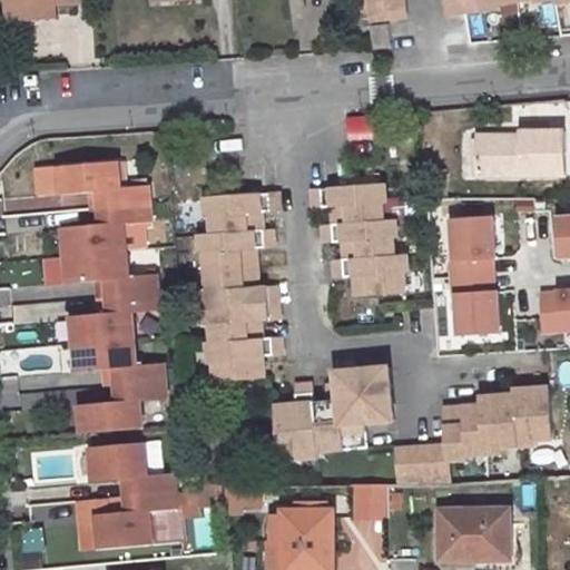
[(369,0),(371,22),(406,18),(403,0),(369,0)]
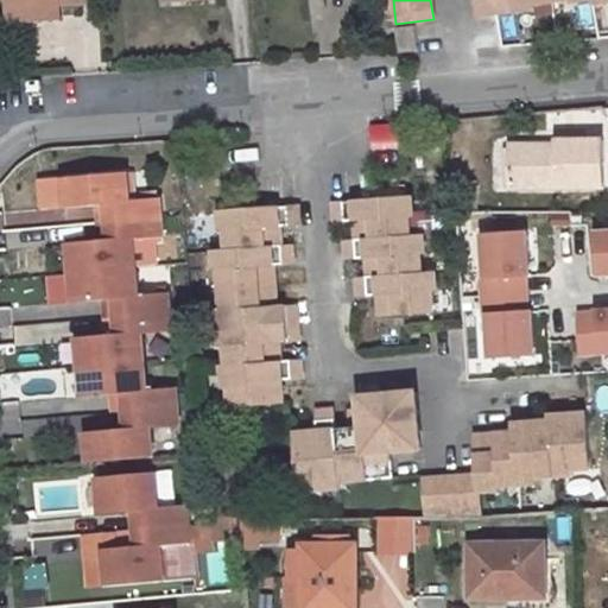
[(607,0),(475,0),(479,17),(514,11),(514,12),(534,8),(533,5),(558,0),(570,0),(570,2),(584,0),(591,0),(593,5),(607,1),(607,0)]
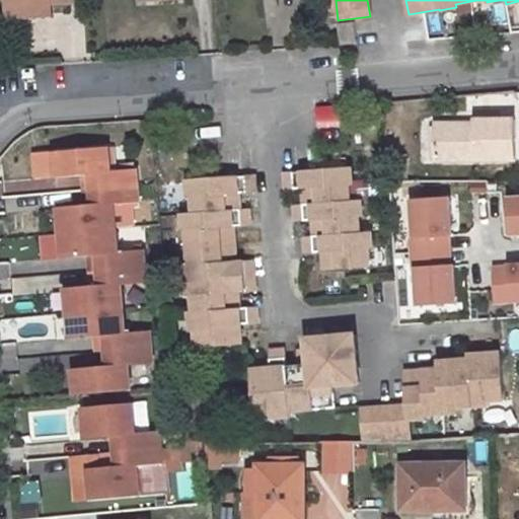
[(6,4),(7,17),(54,15),(53,2),(6,4)]
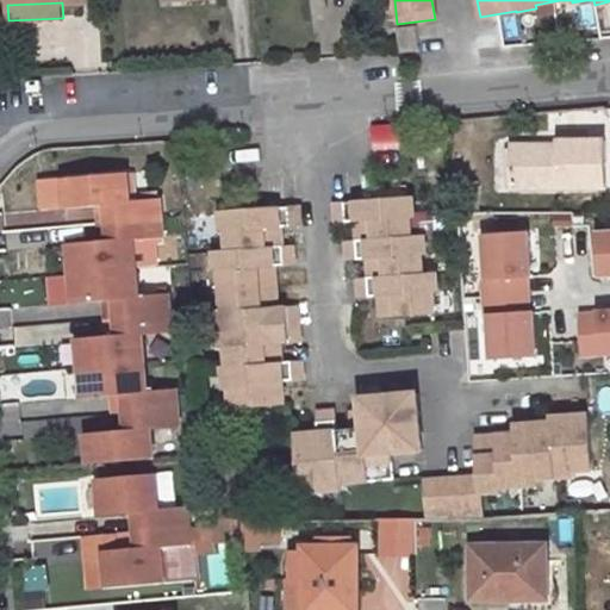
[(416,26),(398,29),(400,54),(418,51),(416,26)]
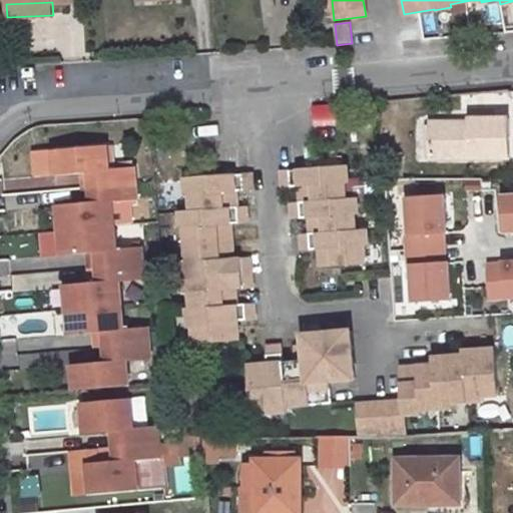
[(460,122),(429,122),(429,159),(509,159),(509,119),(469,119),(469,125),(460,125),(460,122)]
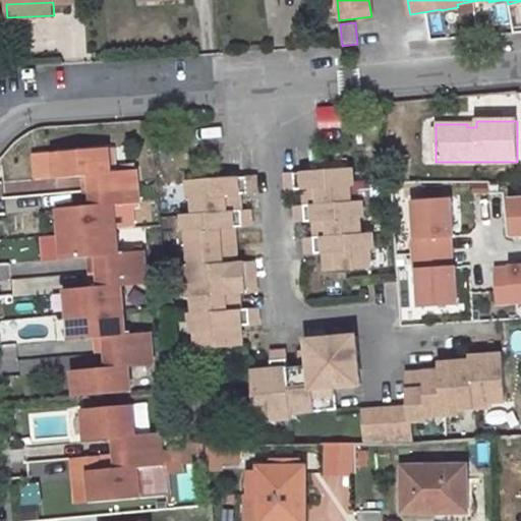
[(95,190),(137,187),(136,171),(111,173),(109,149),(54,154),(56,179),(94,175),(95,190)]
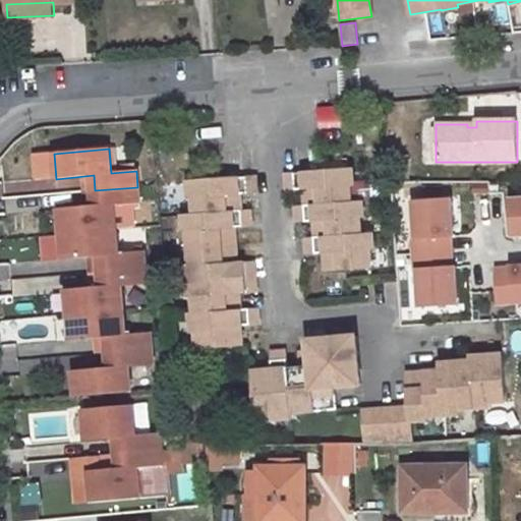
[(361,234),(360,219),(360,218),(364,218),(363,201),(351,203),(350,185),(354,185),(353,169),(286,175),(287,190),(304,189),(305,206),(296,207),(297,223),(313,221),(314,237),(305,238),(307,254),(324,253),(325,271),(371,268),(370,249),(374,249),(373,233),(361,234)]
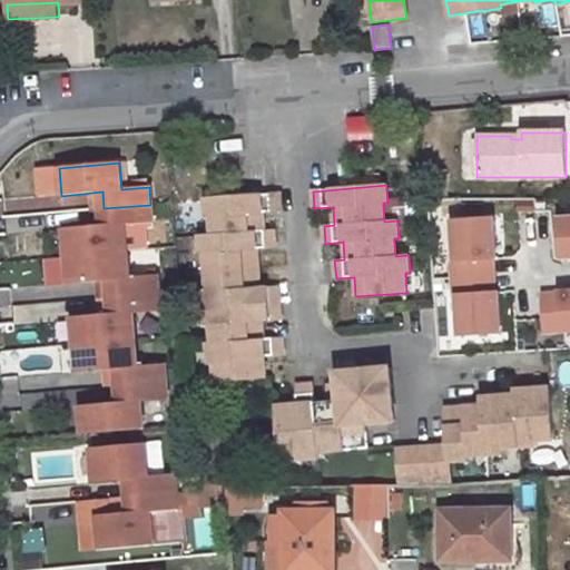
[(199,235),(202,253),(206,253),(209,292),(204,292),(207,325),(212,325),(213,343),(208,343),(209,364),(215,364),(216,381),(266,376),(265,356),(283,355),(282,337),(264,338),(263,322),(281,320),(277,286),(259,287),(257,248),(275,247),(274,229),(264,231),(263,213),(281,210),(279,194),(206,199),(207,217),(212,216),(213,235),(199,235)]
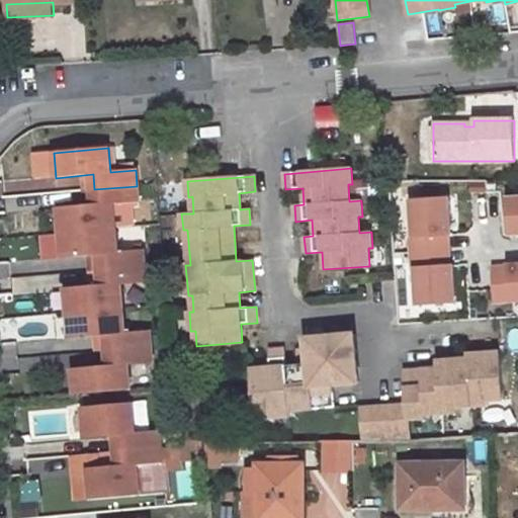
[(137,186),(94,189),(96,204),(59,207),(61,233),(116,229),(114,204),(139,202),(137,186)]
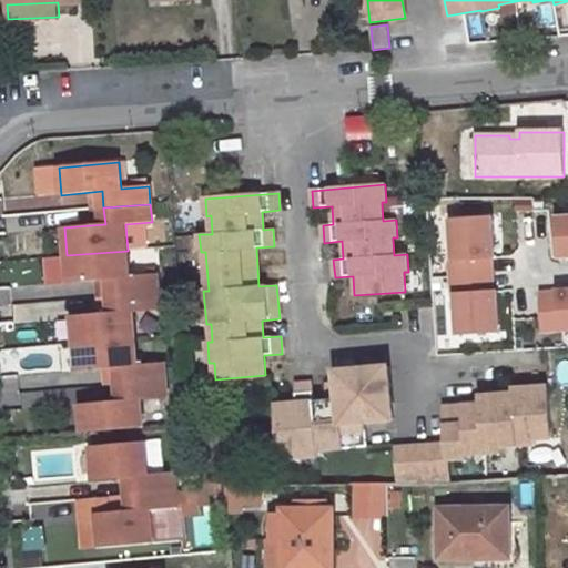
[(567,216),(556,217),(558,256),(567,255),(567,216)]
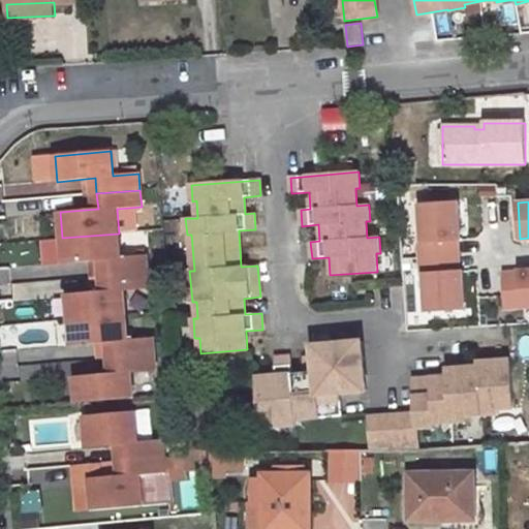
[(419,242),(421,258),(449,256),(448,241),(457,241),(460,240),(458,203),(419,205),(423,242),(419,242)]
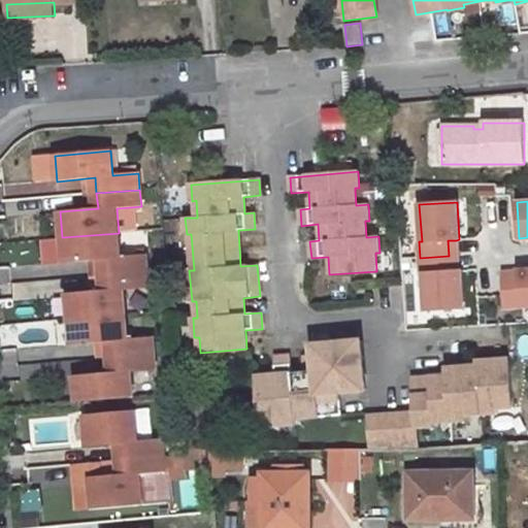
[(121,258),(119,233),(62,237),(65,263),(102,260),(104,275),(147,271),(146,255),(121,258)]
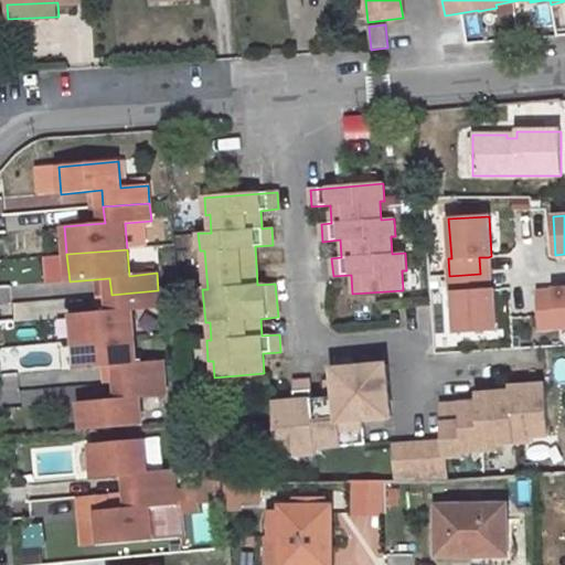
[(479,257),(480,274),(489,274),(488,257),(479,257)]
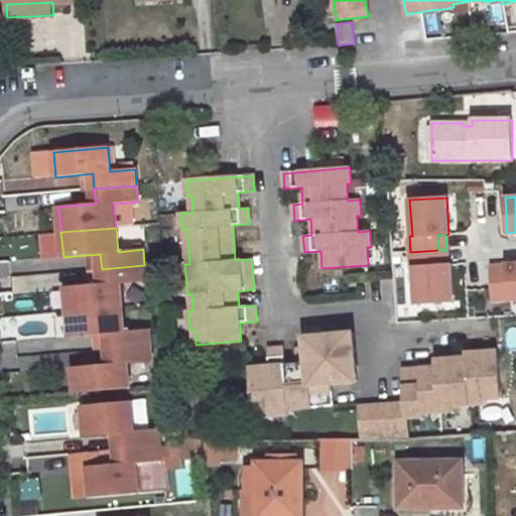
[(438,250),(410,252),(411,268),(414,268),(416,304),(454,301),(450,264),(447,265),(439,265),(438,250)]
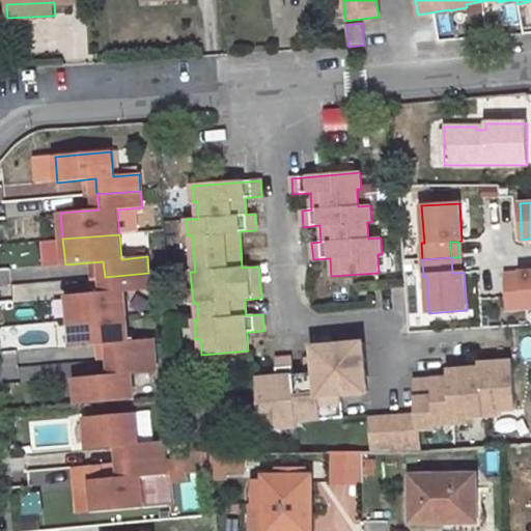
[(459,257),(451,257),(452,273),(460,273),(459,257)]
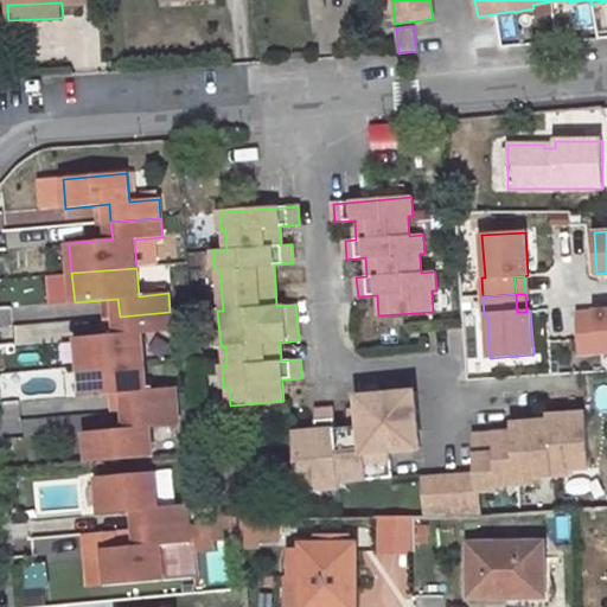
[(596,323),(577,324),(579,356),(606,353),(606,310),(595,311),(595,312),(596,323)]
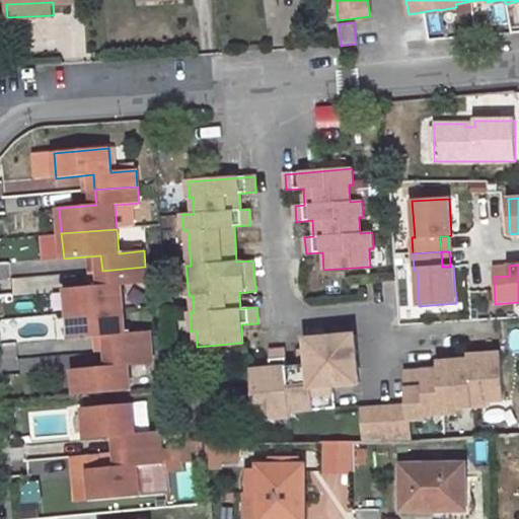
[(147,283),(145,267),(102,271),(103,286),(67,289),(69,314),(124,310),(122,286),(147,283)]
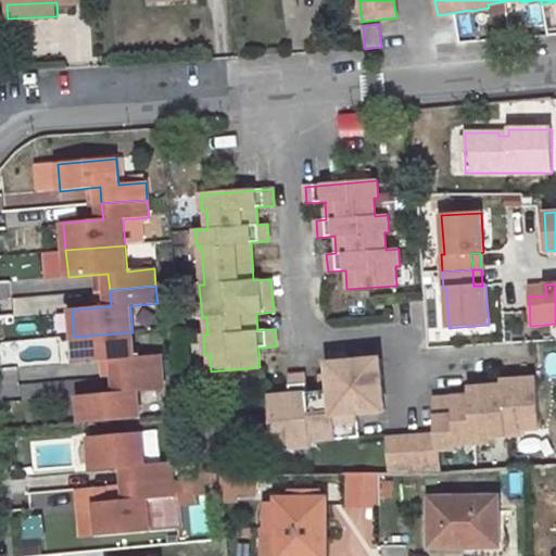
[(545,286),(528,287),(529,297),(546,295),(545,286)]
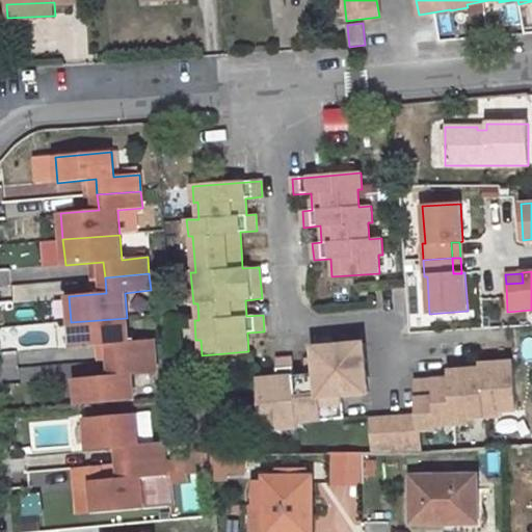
[(130,342),(127,318),(71,322),(74,348),(111,345),(113,361),(157,356),(155,340),(130,342)]
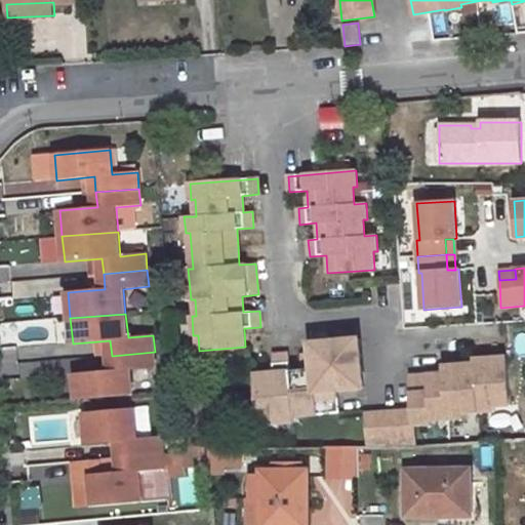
[(288,354),(273,356),(274,372),(255,374),(258,420),(274,419),(275,423),(294,422),(293,417),(329,413),(328,391),(337,390),(363,388),(359,338),(311,344),(312,353),(313,369),(303,369),(289,371),(288,354)]
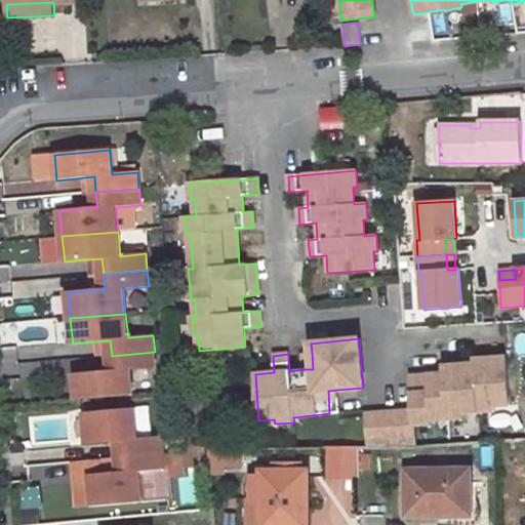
[(156,368),(155,352),(112,356),(113,371),(75,374),(78,400),(133,395),(131,370),(156,368)]
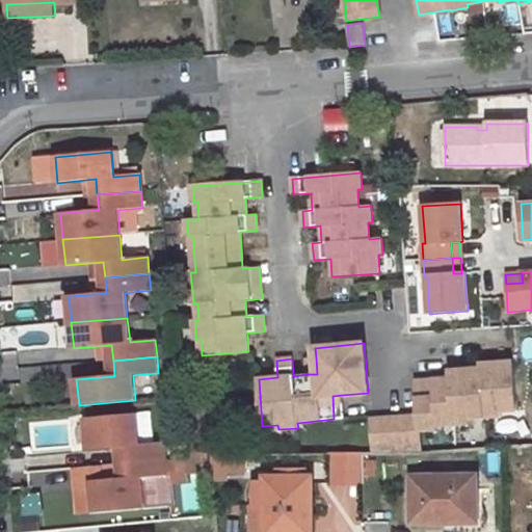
[(304,358),(307,374),(317,374),(316,357),(304,358)]
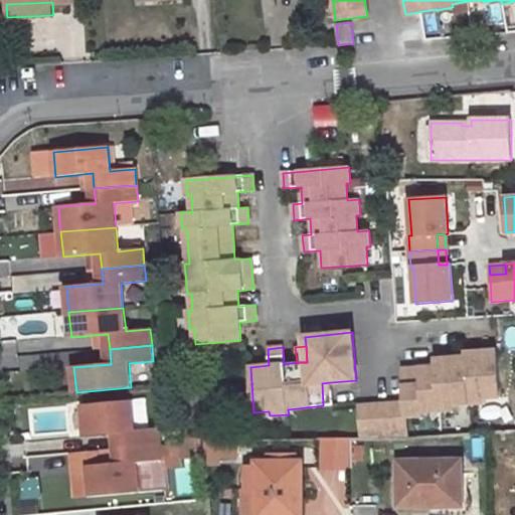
[(454,405),(485,403),(484,398),(500,397),(496,350),(480,351),(480,355),(465,357),(450,358),(450,362),(435,363),(435,366),(418,368),(419,372),(402,373),(404,402),(405,417),(423,415),(423,412),(455,409),(454,405)]
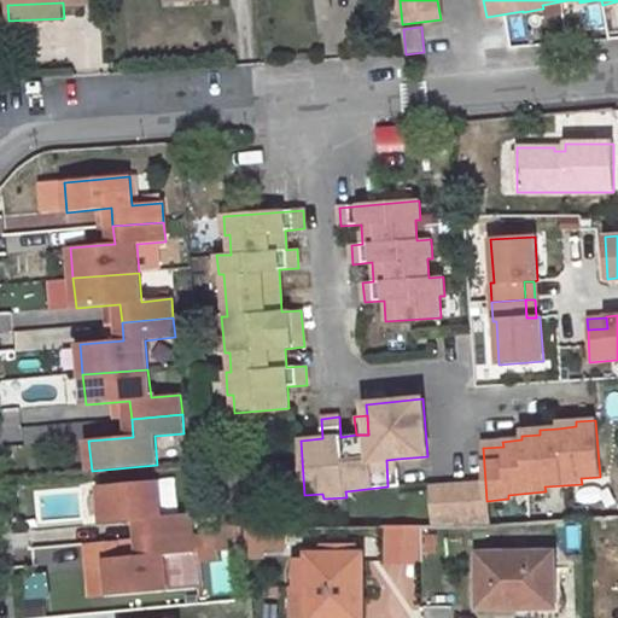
[(386,460),(388,487),(400,487),(397,459),(386,460)]
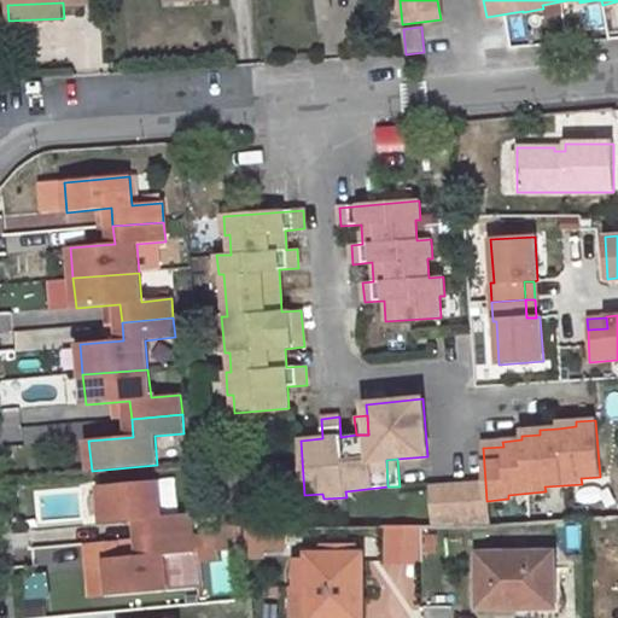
[(141,520),(143,538),(193,534),(192,514),(162,518),(159,482),(101,487),(104,524),(141,520)]
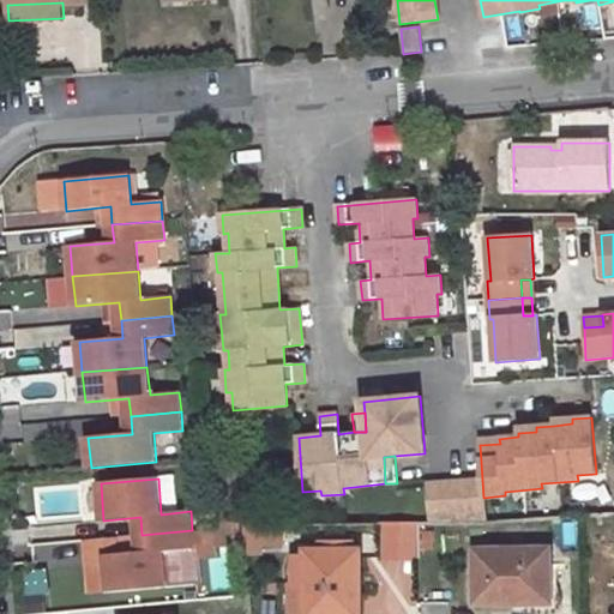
[(431,521),(486,521),(483,498),(482,480),(427,483),(431,521)]
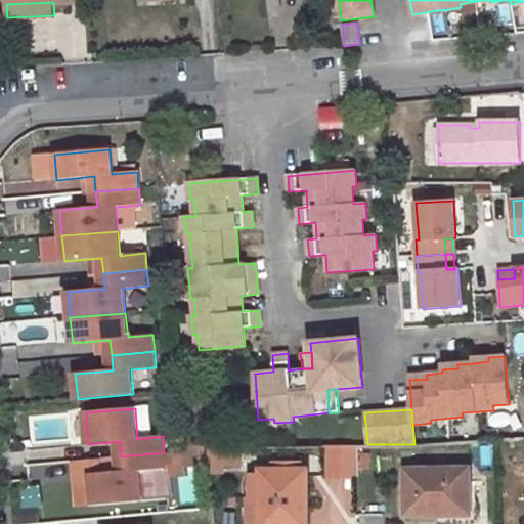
[(353,480),(353,445),(322,445),(322,480),(353,480)]
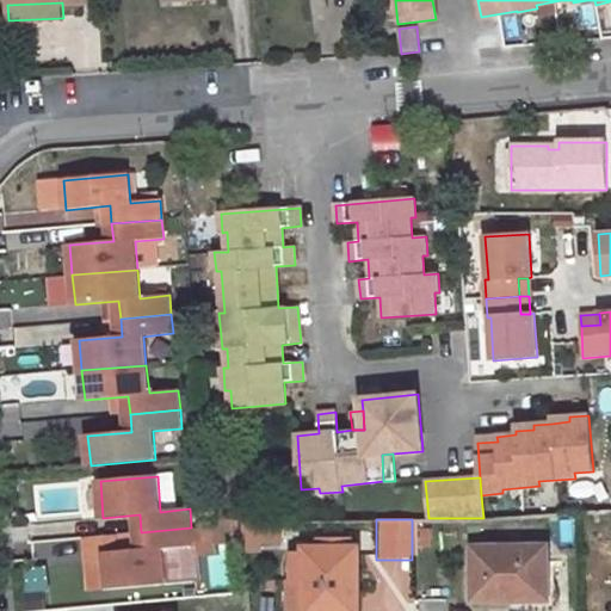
[(191,528),(141,532),(143,550),(106,554),(110,590),(196,582),(191,528)]
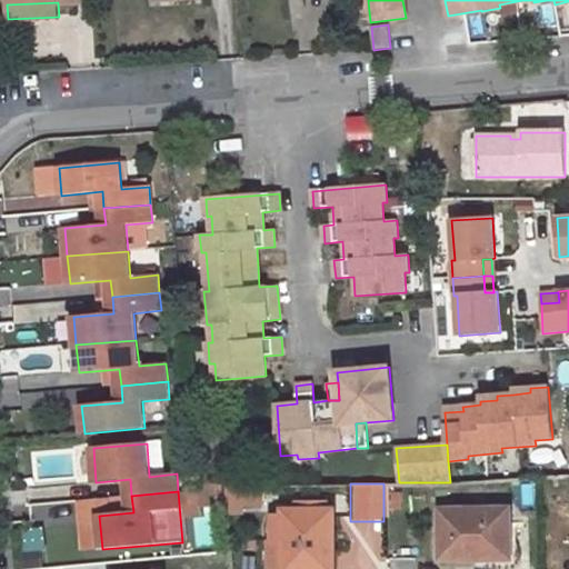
[(510,509),(440,510),(440,559),(510,559),(510,509)]
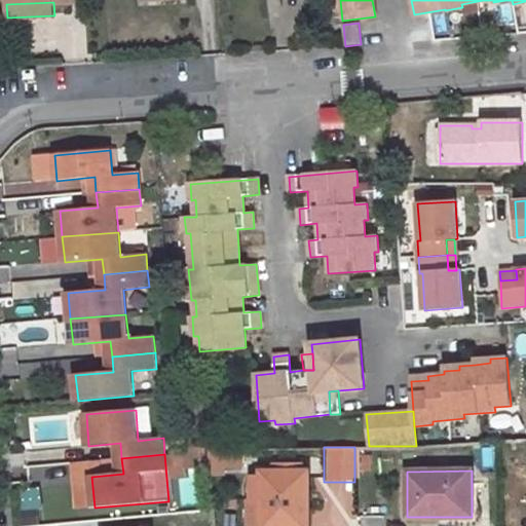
[(308,472),(262,472),(262,525),(310,525),(311,509),(309,509),(308,472)]
